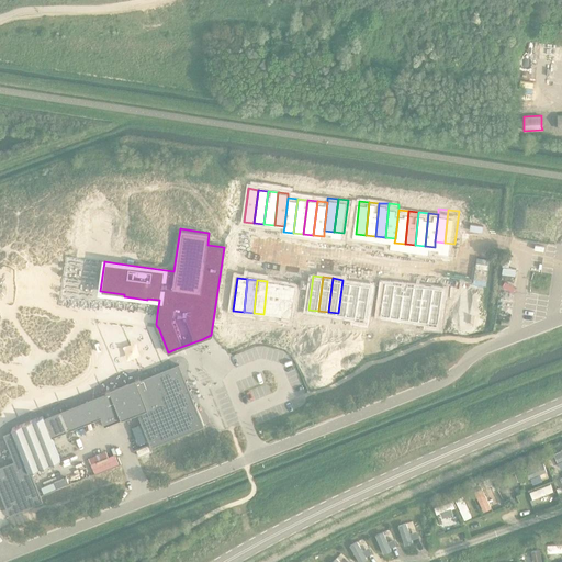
[(343,280),(338,313),(348,314),(352,281),(343,280)]
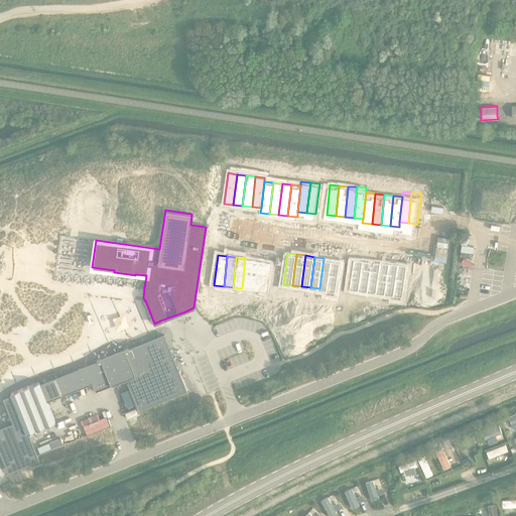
[(356,257),(352,287),(361,288),(365,258),(356,257)]
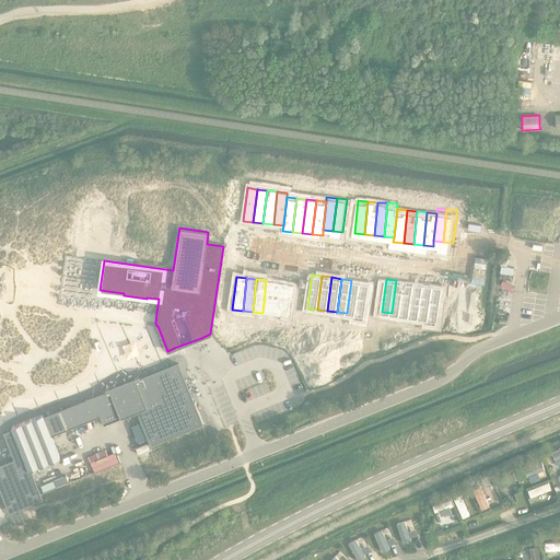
[(266,280),(263,313),(272,315),(277,281),(266,280)]
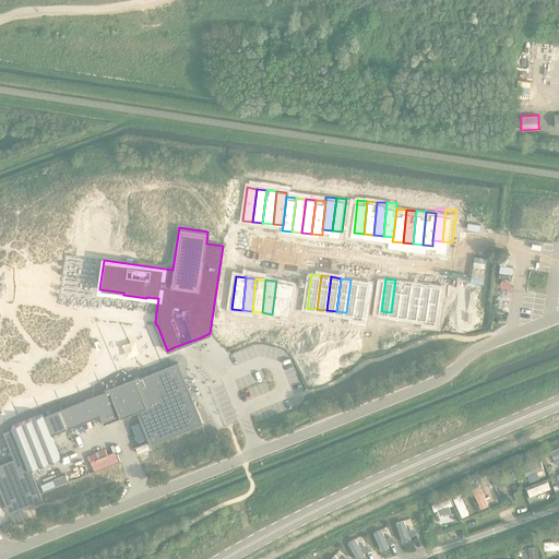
[(351,280),(346,312),(356,313),(360,281),(351,280)]
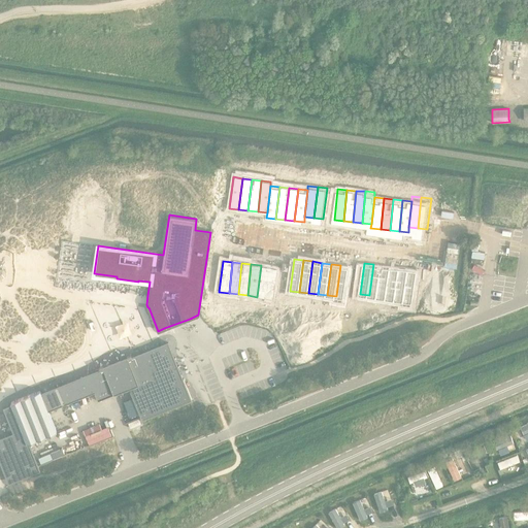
[(373,264),(369,295),(378,296),(383,265),(373,264)]
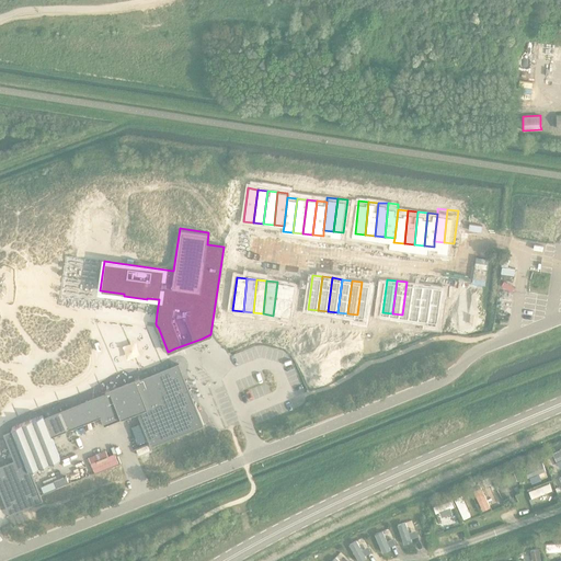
[(277,282),(273,316),(283,317),(287,284),(277,282)]
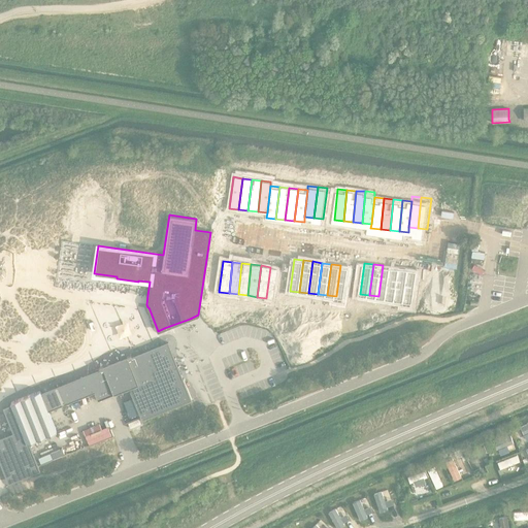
[(340,265),(336,296),(345,297),(350,266),(340,265)]
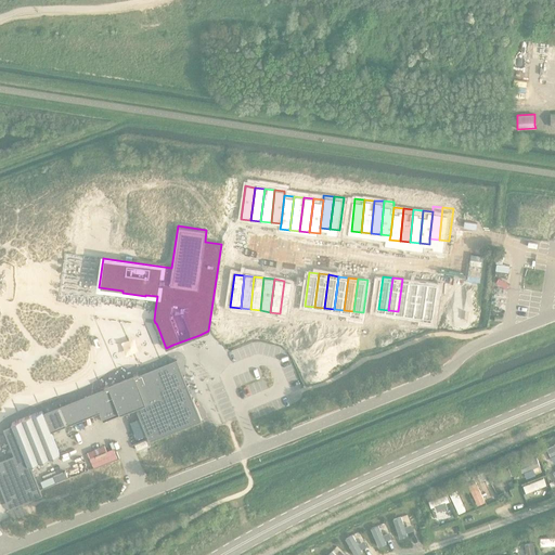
[(402,279),(398,311),(408,312),(412,280),(402,279)]
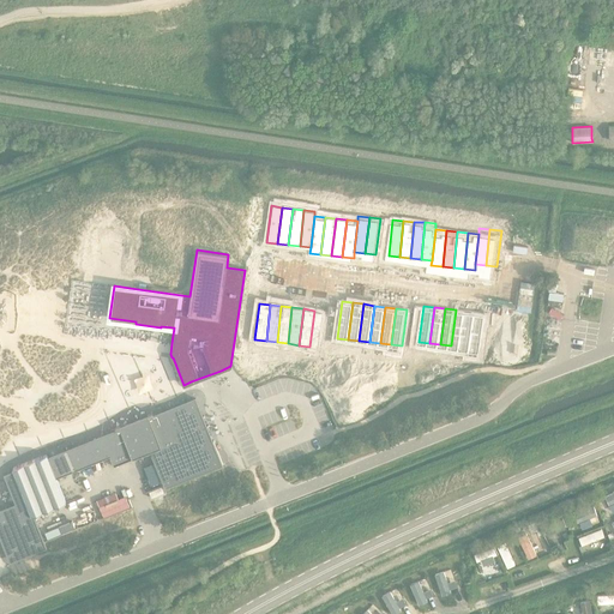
[(456,309),(451,345),(462,347),(467,311),(456,309)]
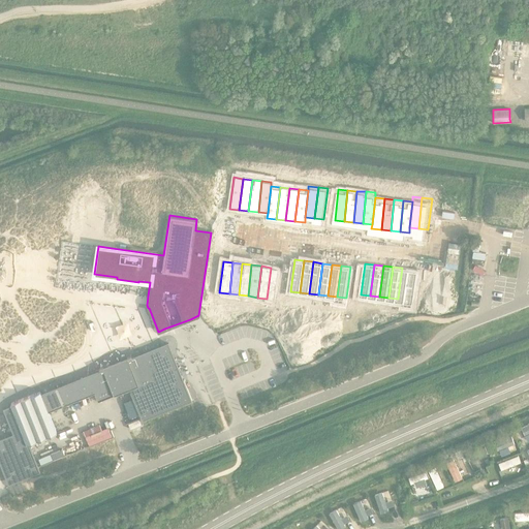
[(271,268),(267,299),(276,300),(280,269),(271,268)]
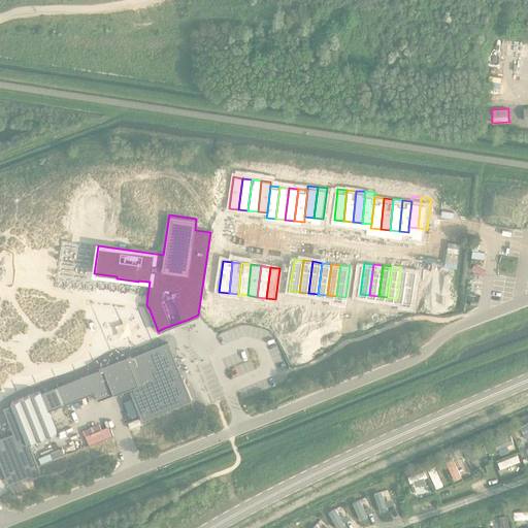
[(401,267),(397,298),(406,299),(410,268),(401,267)]
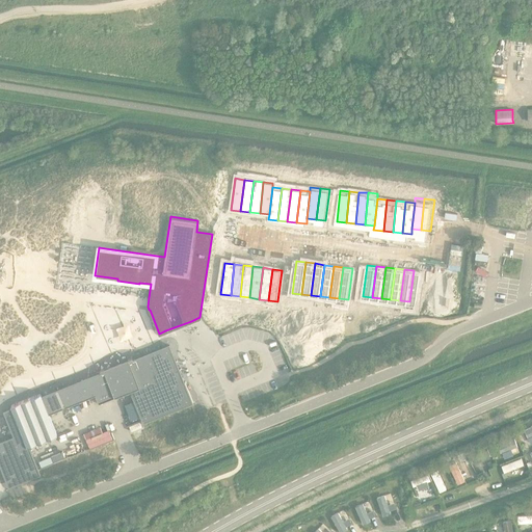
[(414,270),(409,301),(419,302),(423,271),(414,270)]
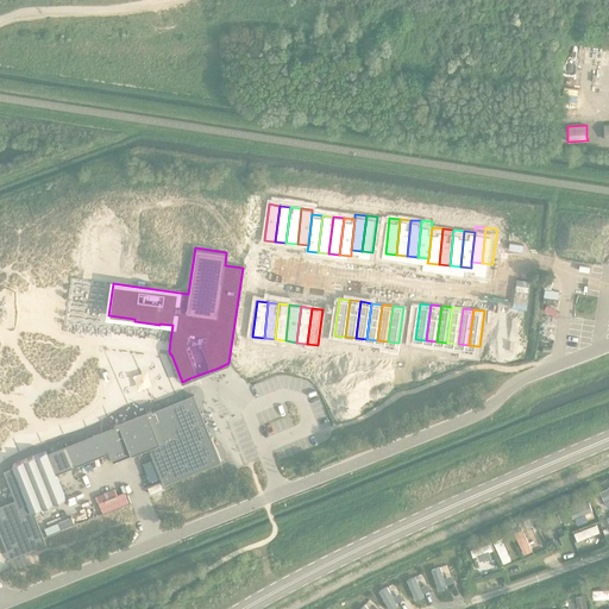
[(44,538),(33,510),(64,497),(55,473),(68,469),(108,452),(113,462),(131,454),(148,449),(149,449),(162,482),(163,484),(219,462),(221,462),(209,433),(201,413),(194,395),(152,412),(151,409),(114,424),(114,426),(61,449),(52,451),(48,453),(45,451),(27,458),(12,464),(13,468),(5,471),(17,498),(0,506),(0,529),(0,531),(2,531),(12,552),(33,544),(35,547),(46,542),(44,538)]
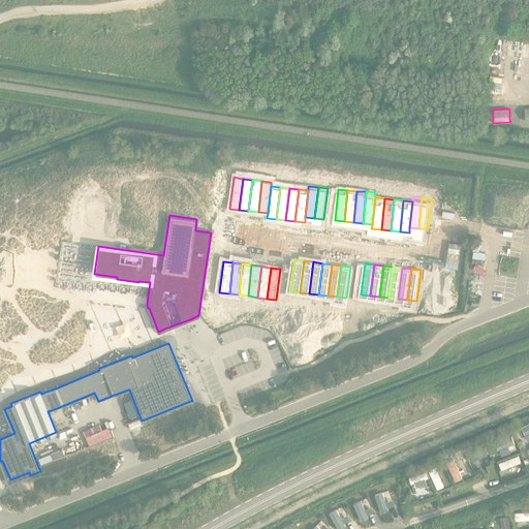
[(86,399),(78,401),(81,408),(88,405),(86,399)]
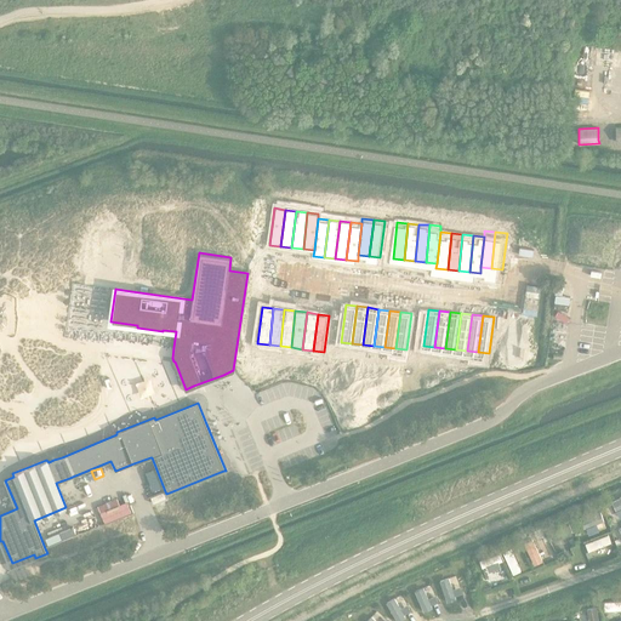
[(126,501),(100,511),(103,520),(130,511),(126,501)]
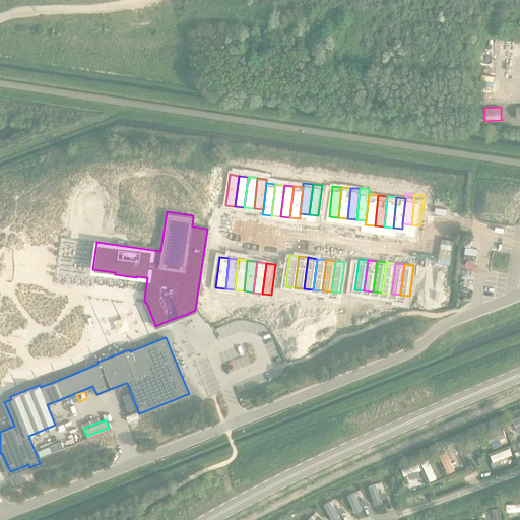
[(502,428),(484,436),(488,441),(505,434),(502,428)]
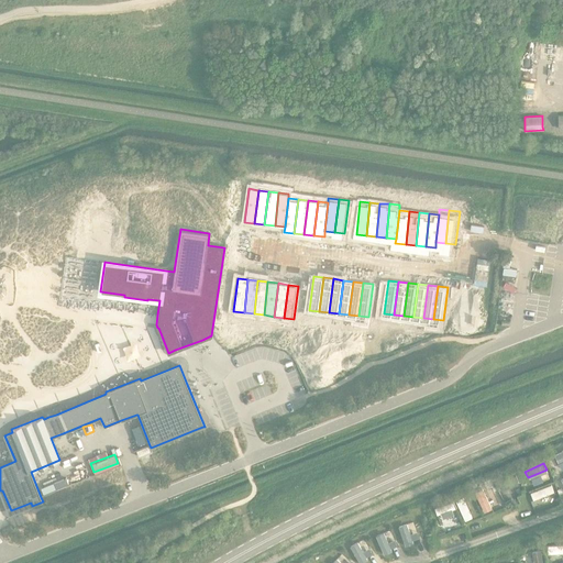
[(515,475),(498,483),(501,489),(518,482),(515,475)]
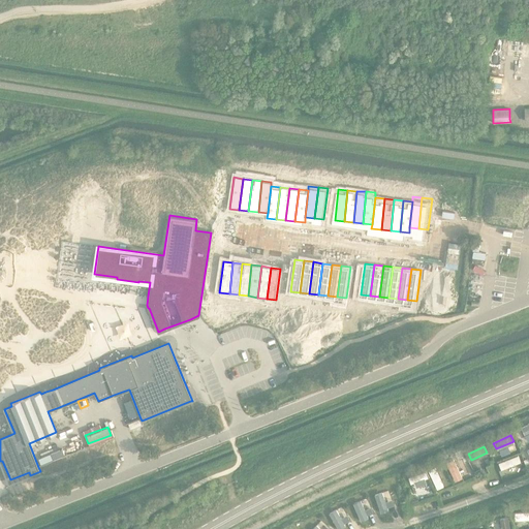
[(62,448),(51,454),(53,459),(64,455),(63,453),(62,448)]
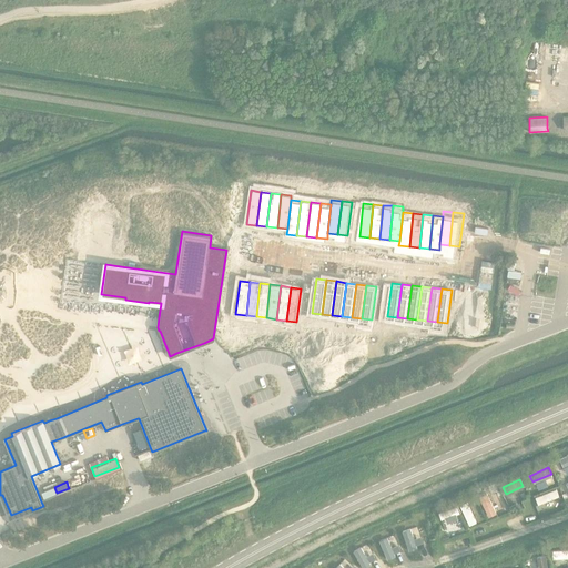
[(554,489),(535,496),(537,503),(556,495),(554,489)]
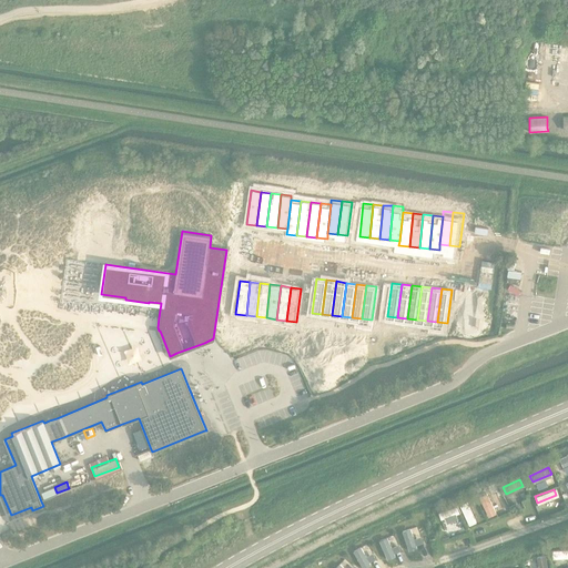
[(486,493),(478,496),(487,516),(495,511),(486,493)]
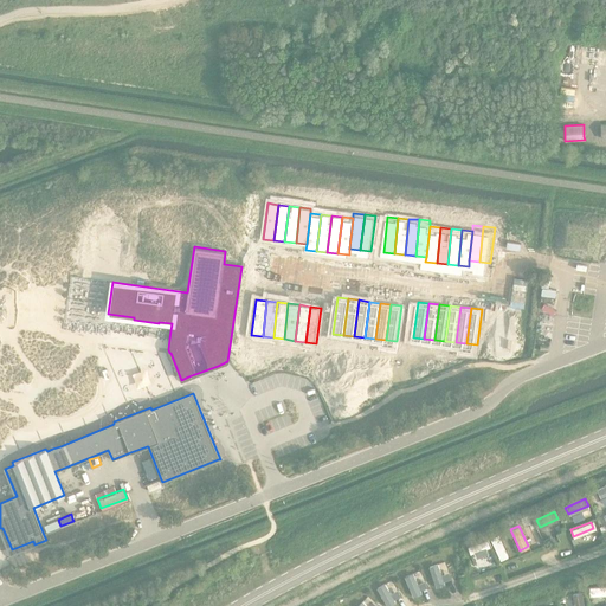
[(496,535),(489,539),(498,556),(505,553),(496,535)]
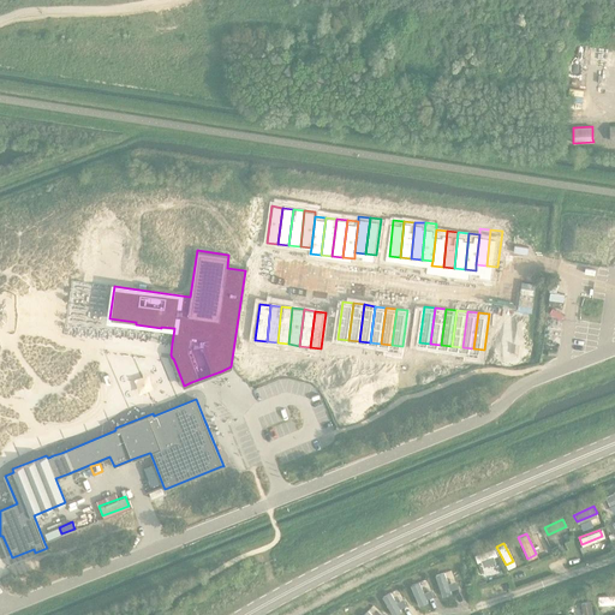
[(494,548),(473,555),(476,562),(496,555),(494,548)]
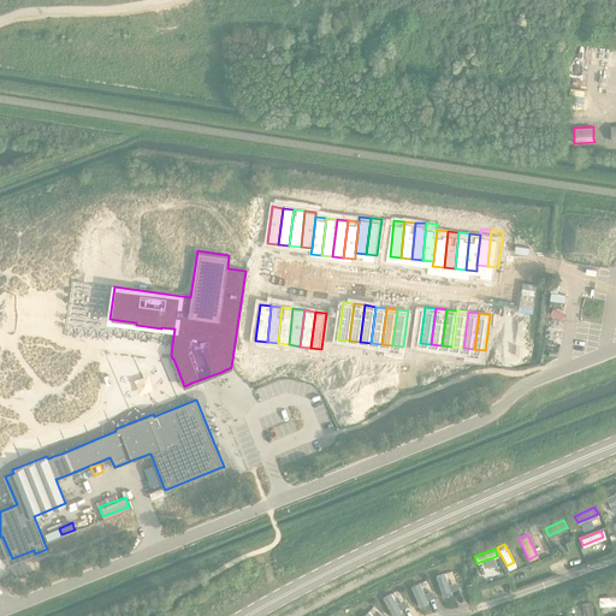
[(444,572),(434,575),(442,597),(451,593),(444,572)]
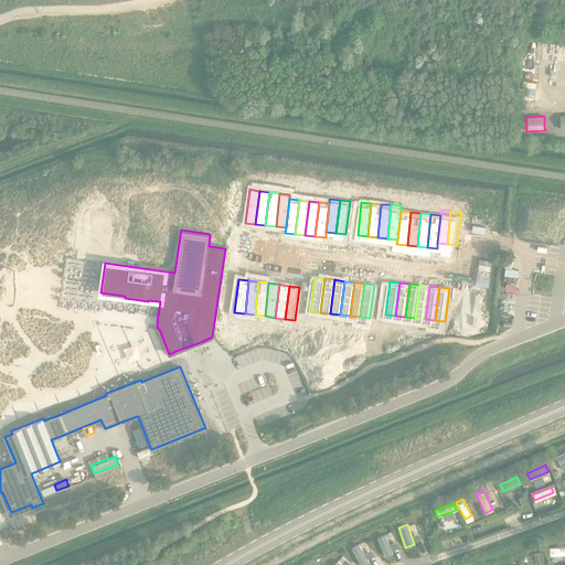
[(375,536),(383,556),(392,552),(385,533),(375,536)]
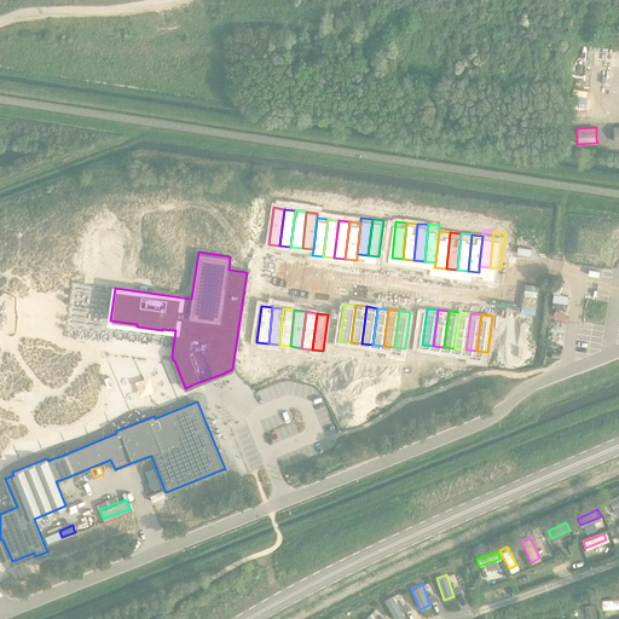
[(505,585),(484,593),(487,602),(509,595),(505,585)]
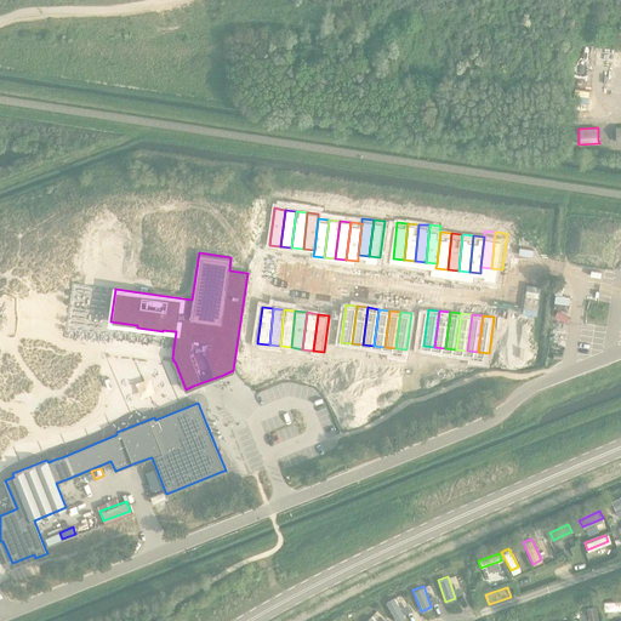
[(385,600),(394,620),(396,620),(404,617),(393,596),(385,600)]
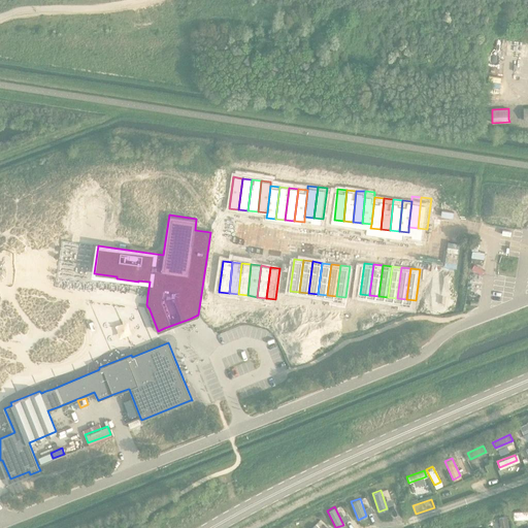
[(527,509),(513,512),(513,519),(520,518),(520,521),(526,520),(526,518),(527,517),(527,509)]
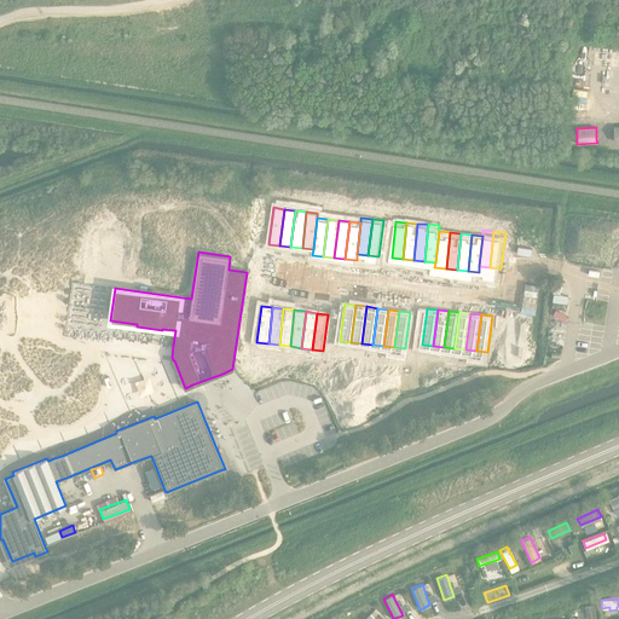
[(595,618),(593,605),(584,607),(584,611),(582,611),(583,615),(585,615),(585,618),(595,618)]
